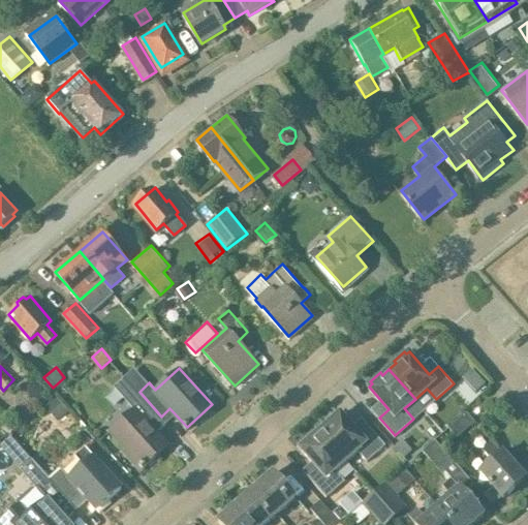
[(29,382),(30,395),(42,395),(42,382),(29,382)]
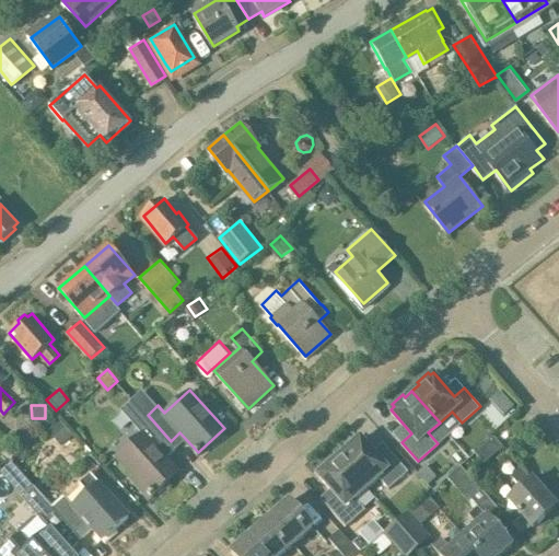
[(136,425),(142,432),(117,455),(152,494),(178,470),(166,456),(176,448),(171,441),(148,415),(136,425)]
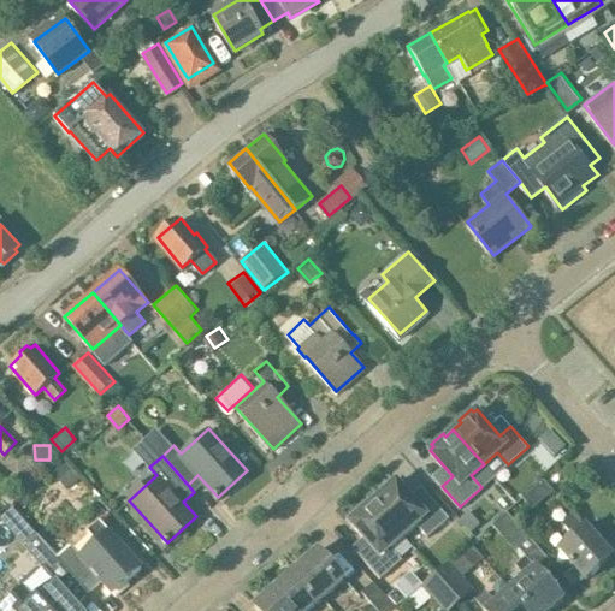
[(66,458),(53,470),(69,487),(82,476),(66,458)]
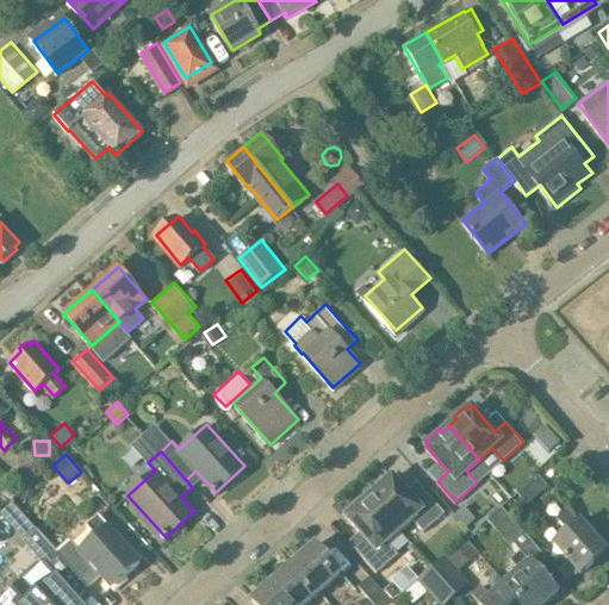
[(538,473),(517,491),(528,501),(548,485),(538,473)]
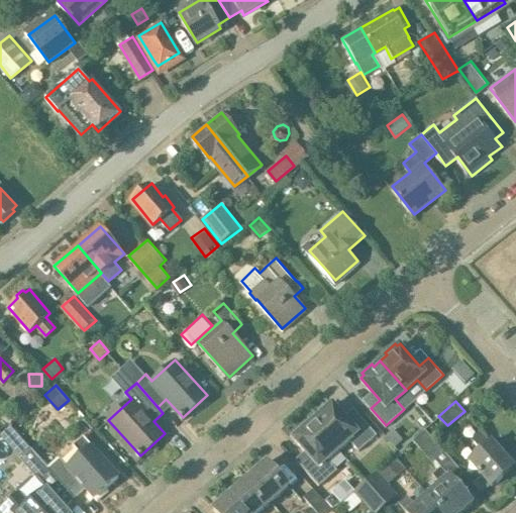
[(319,414),(313,420),(339,448),(349,439),(358,449),(377,433),(362,416),(352,424),(333,402),(330,405),(327,402),(317,411),(319,414)]
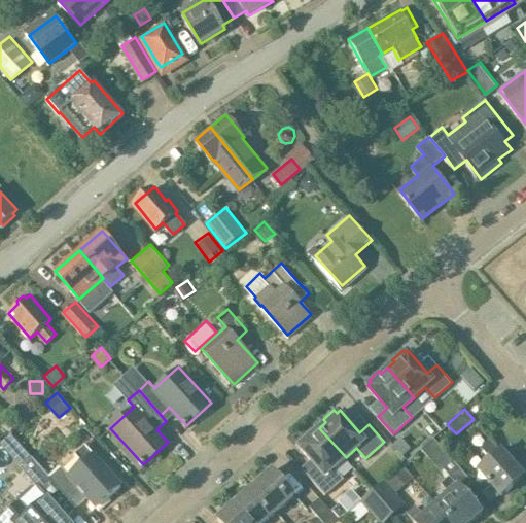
[(300,446),(319,468),(310,477),(325,494),(344,478),(335,467),(346,457),(319,428),(313,433),(311,431),(300,441),(303,443),(300,446)]
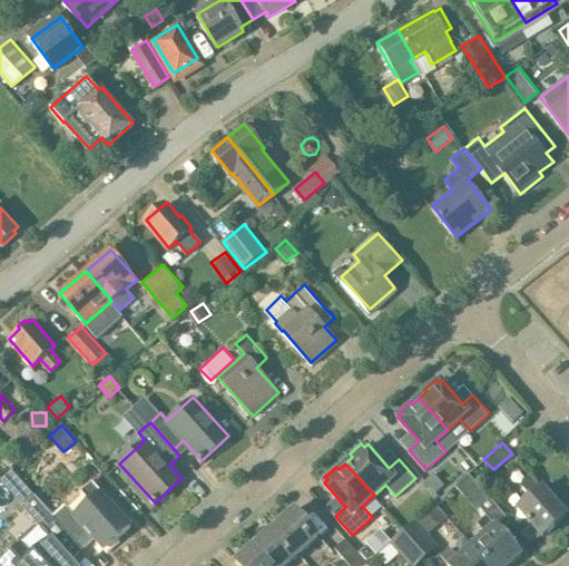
[(433,471),(425,478),(437,491),(444,484),(433,471)]
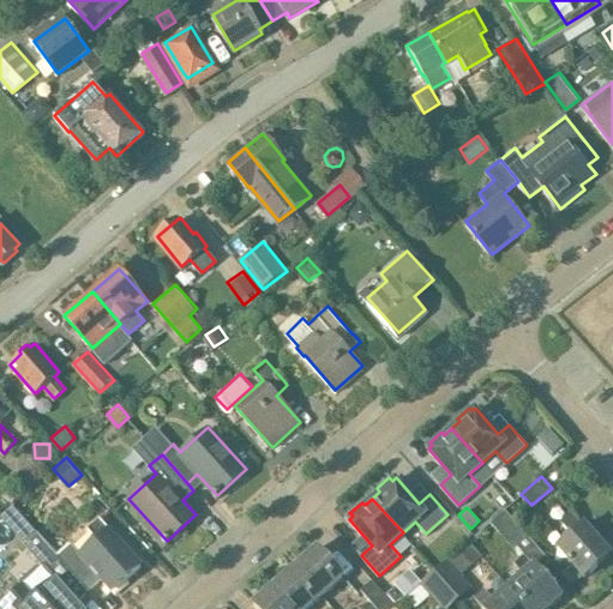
[(528,534),(505,508),(491,520),(514,547),(528,534)]
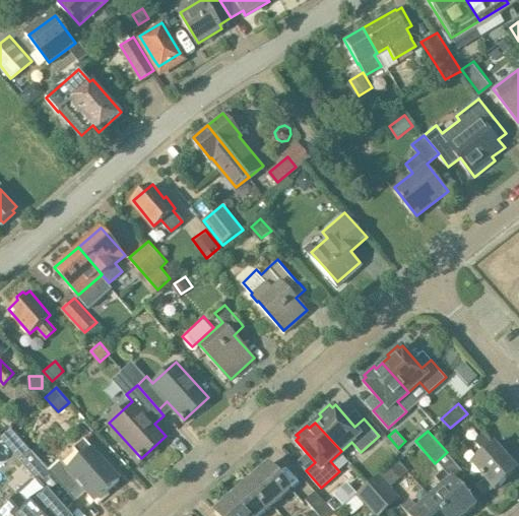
[(474,441),(483,452),(472,462),(485,476),(494,487),(495,487),(516,467),(495,443),(494,444),(483,432),(474,441)]
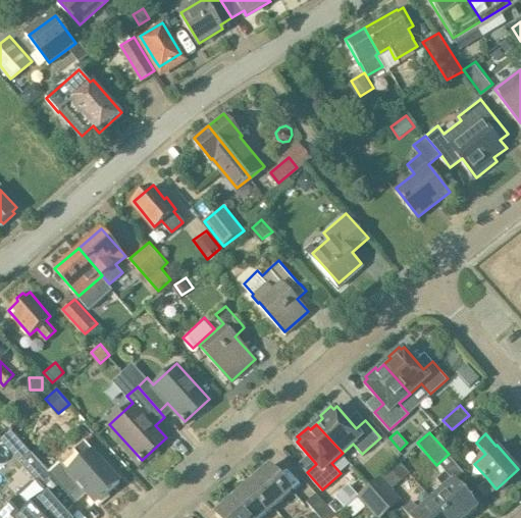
[(76,501),(87,493),(96,503),(120,480),(85,441),(75,449),(84,458),(69,471),(61,462),(50,471),(76,501)]
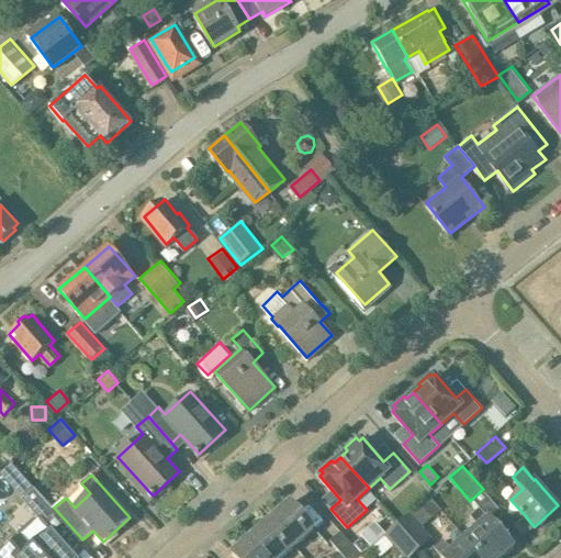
[(78,557),(71,549),(82,539),(54,508),(40,491),(38,491),(36,488),(24,499),(41,517),(35,516),(18,532),(23,537),(2,555),(6,557),(78,557)]
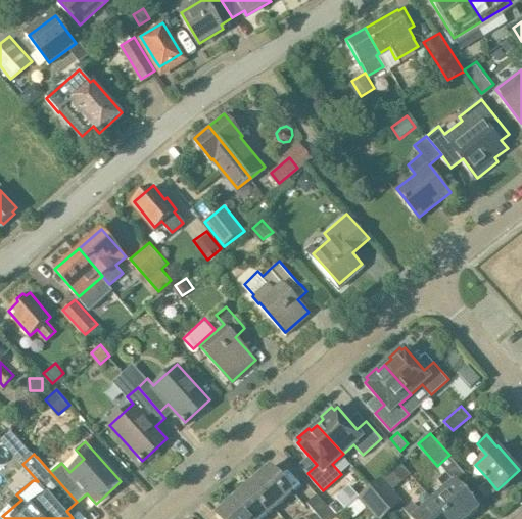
[(271,466),(252,482),(275,507),(293,490),(271,466)]
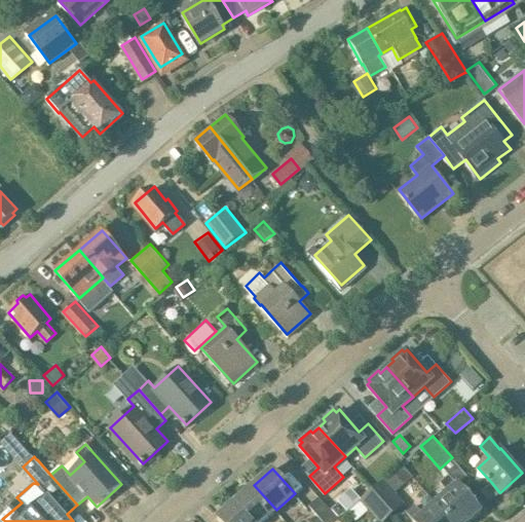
[(365,492),(372,480),(357,473),(350,486),(365,492)]
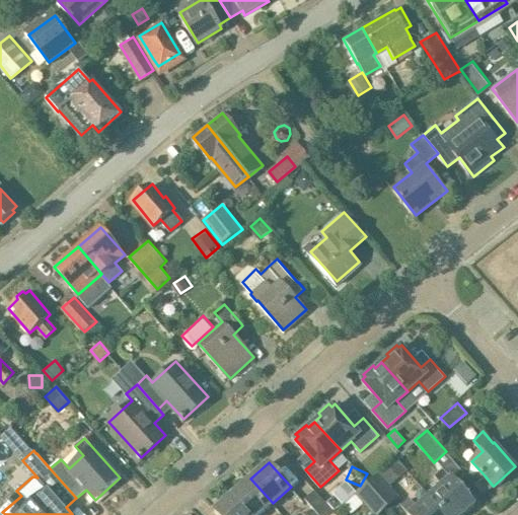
[(448,514),(459,514),(474,503),(443,467),(435,474),(442,483),(430,494),(448,514)]
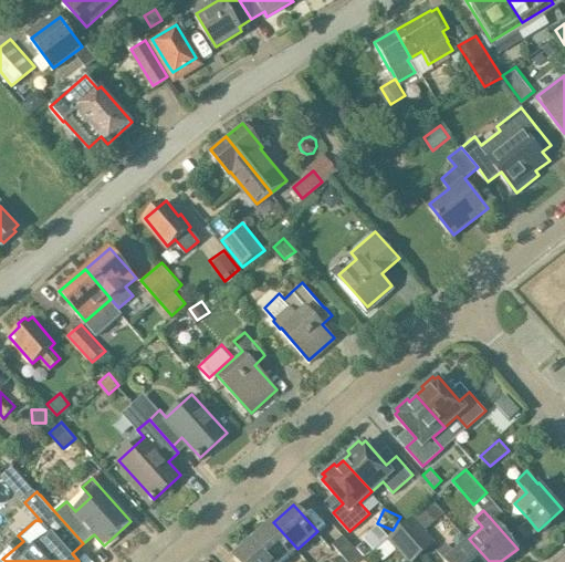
[(412,516),(399,528),(420,551),(433,540),(412,516)]
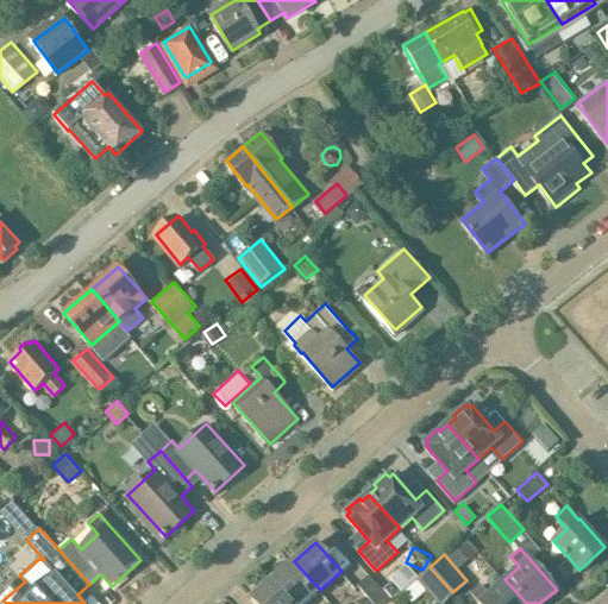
[(578,570),(569,558),(558,567),(568,579),(578,570)]
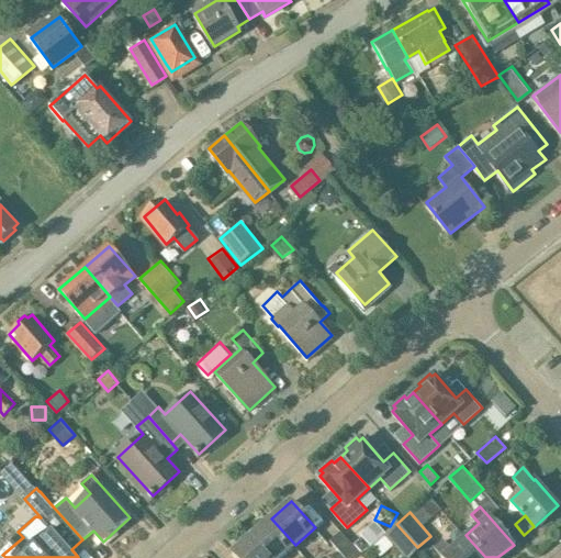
[(271,519),(251,536),(270,557),(280,557),(295,545),(271,519)]
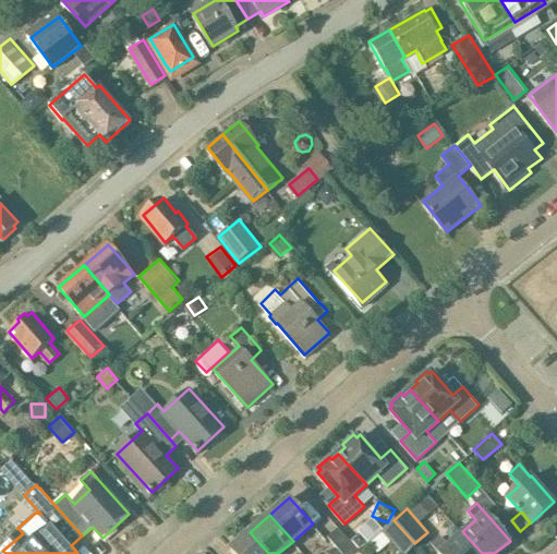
[(394,520),(383,530),(402,553),(414,543),(394,520)]
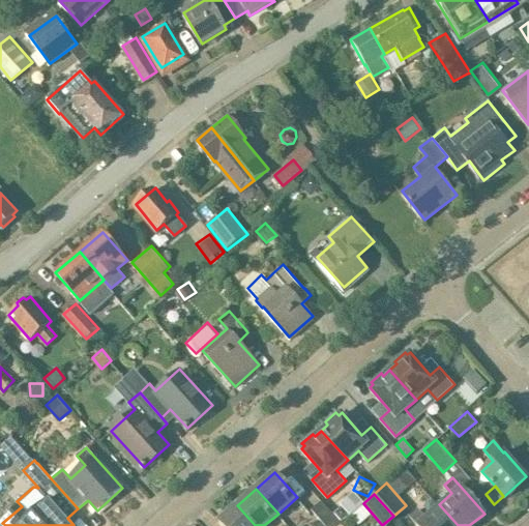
[(338,525),(342,522),(322,499),(313,507),(329,525),(338,525)]
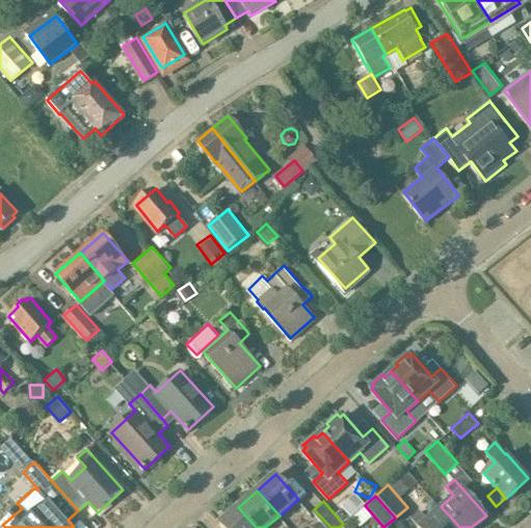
[(344,506),(337,512),(343,521),(351,513),(344,506)]
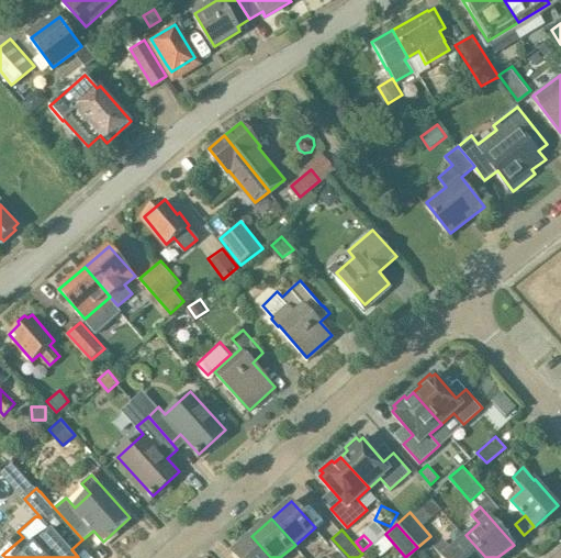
[(442,555),(444,555),(446,557),(485,557),(466,535),(452,547),(445,538),(435,546),(442,555)]
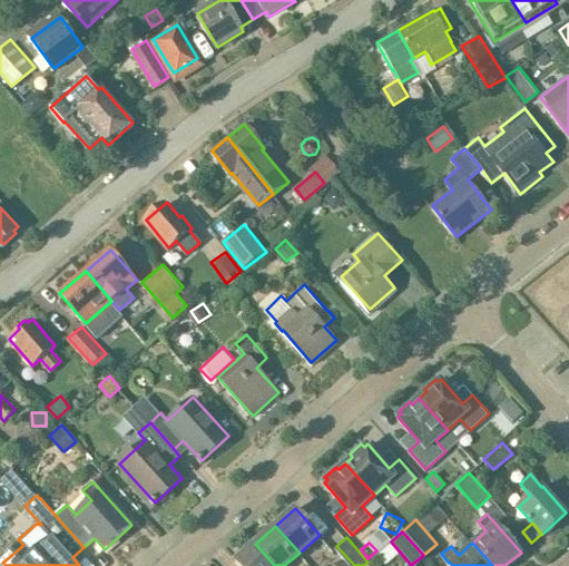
[(274,565),(255,544),(236,562),(239,565),(274,565)]
